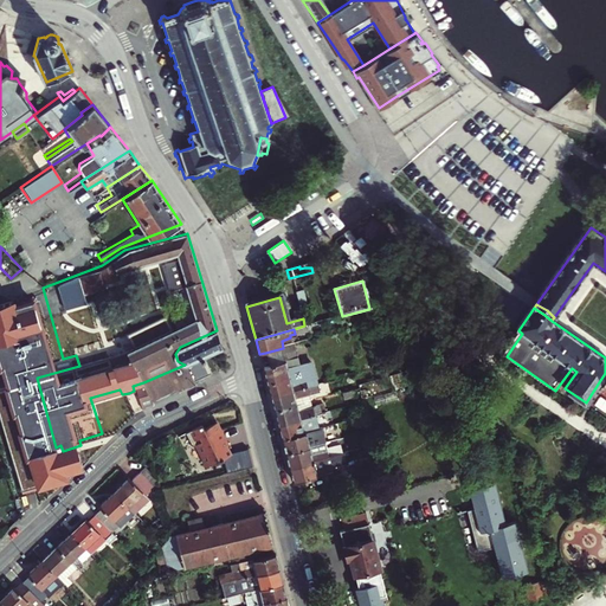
[(185,365),(204,356),(223,348),(217,330),(180,347),(175,354),(178,361),(185,365)]
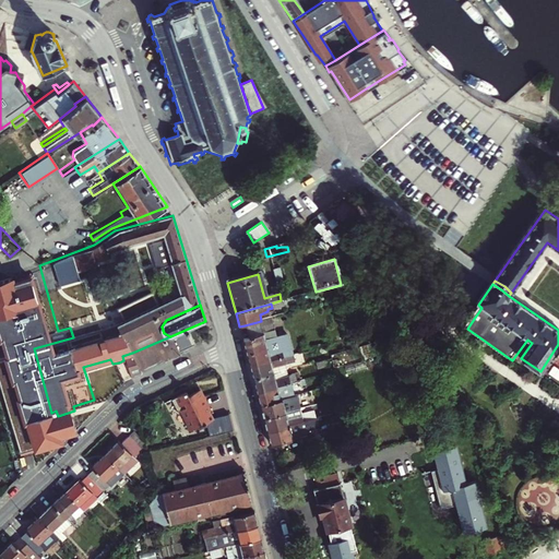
[(246,354),(270,347),(289,342),(287,335),(281,335),(268,339),(266,333),(269,332),(265,320),(261,321),(245,325),(248,336),(242,337),(246,354)]
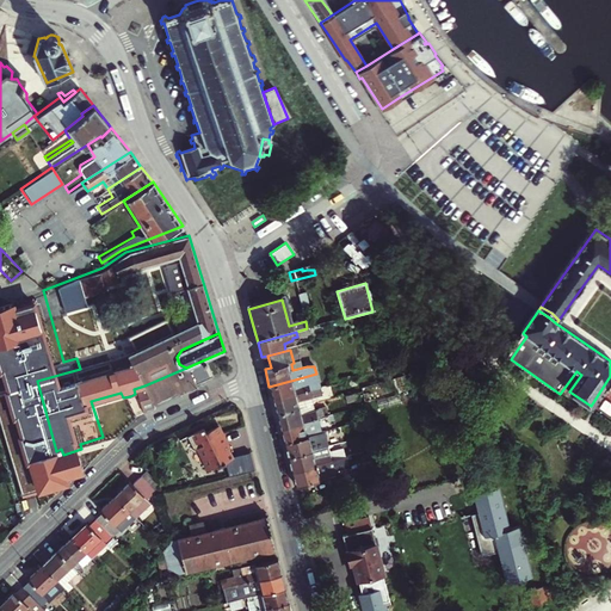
[(47,362),(43,351),(36,353),(38,364),(47,362)]
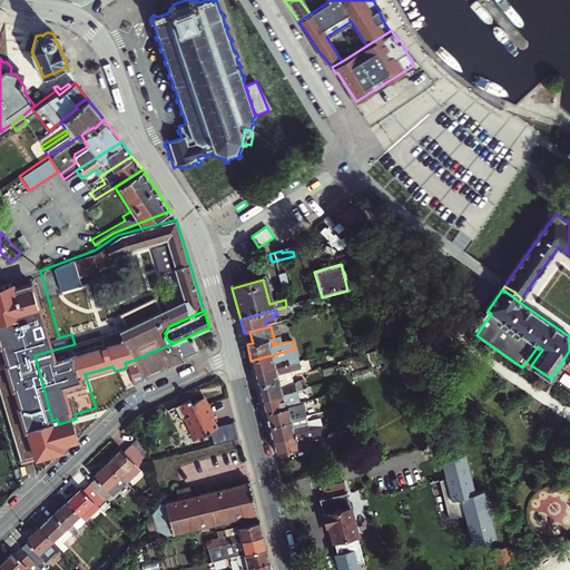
[(199,351),(192,335),(174,343),(135,360),(125,363),(135,384),(145,380),(144,376),(168,365),(169,369),(186,362),(184,359),(199,351)]
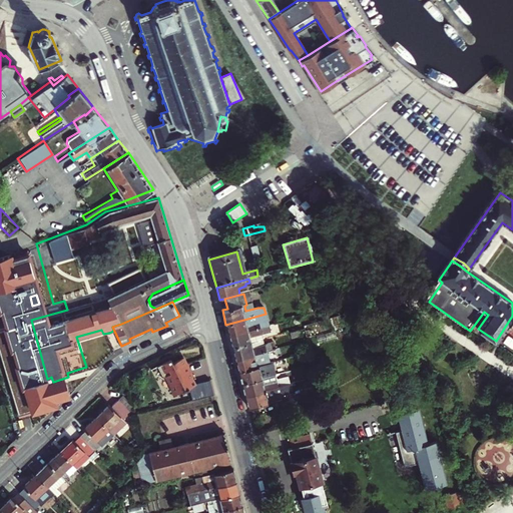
[(228,337),(270,326),(268,320),(261,322),(261,321),(248,324),(247,319),(225,325),(228,337)]
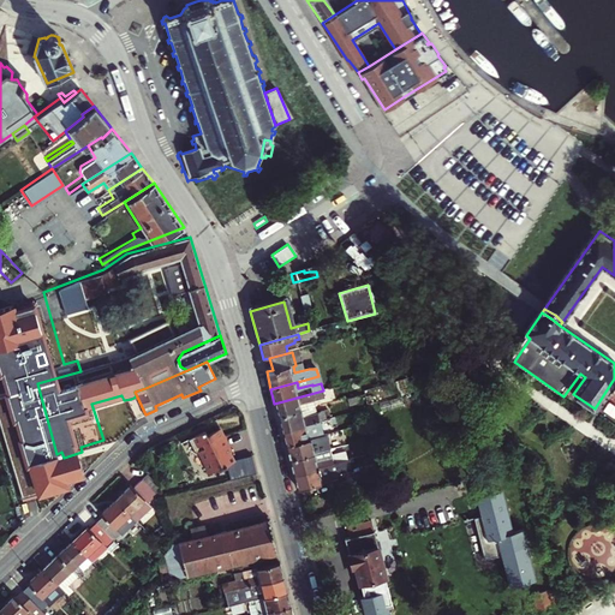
[(278,417),(305,410),(303,405),(316,401),(316,400),(324,398),(323,390),(274,404),(278,417)]
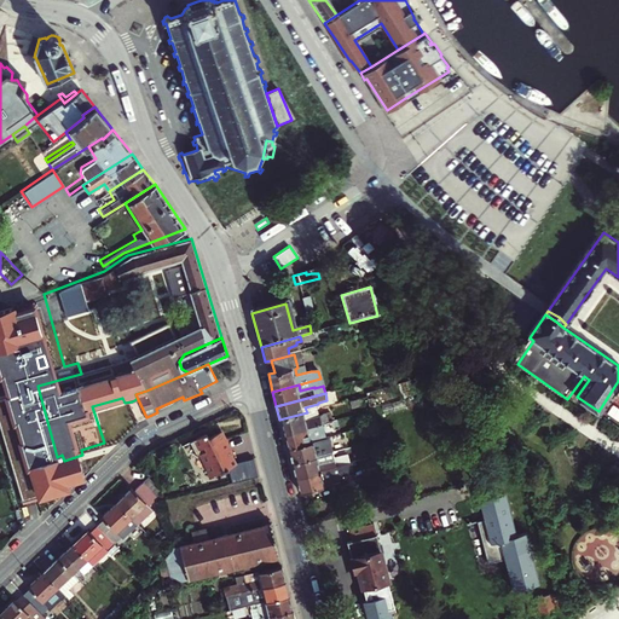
[(284,434),(323,423),(333,421),(331,414),(322,416),(320,415),(308,418),(307,412),(279,420),(284,434)]
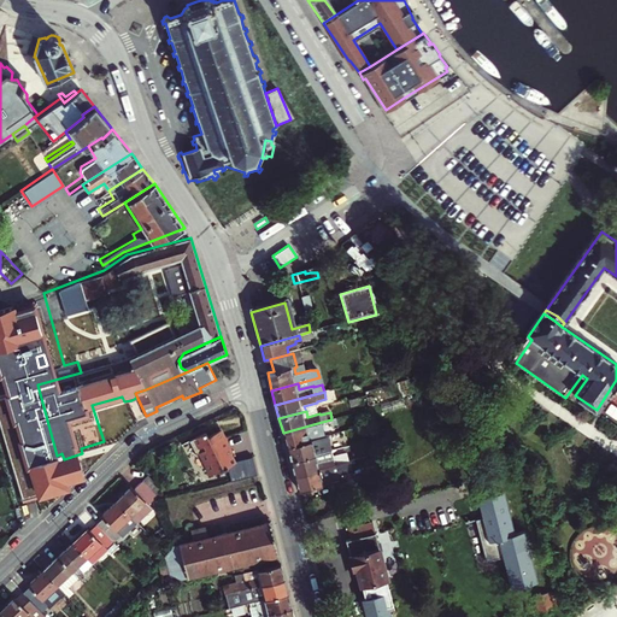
[(324,432),(322,422),(283,433),(287,447),(313,440),(312,434),(324,432)]
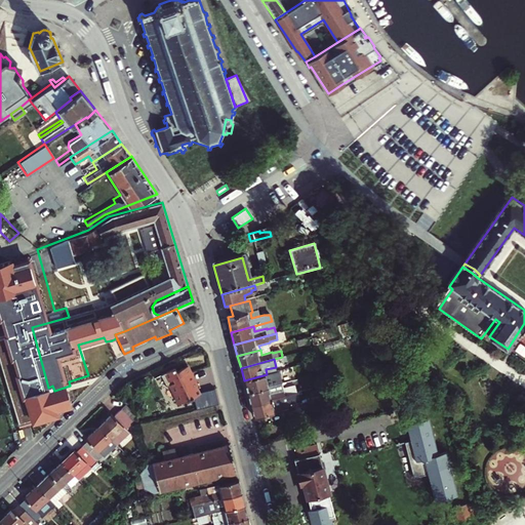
[(218,404),(214,389),(201,392),(198,386),(199,385),(189,365),(176,372),(174,369),(155,378),(163,397),(166,396),(169,403),(175,401),(177,405),(194,397),(197,409),(218,404)]
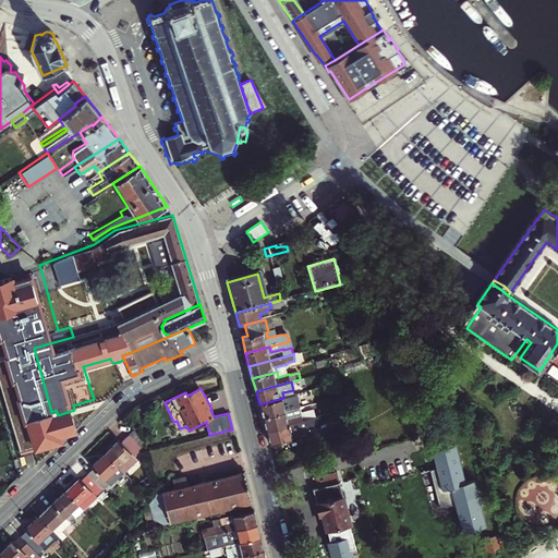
[(294,395),(283,398),(259,404),(263,417),(287,411),(286,405),(296,402),(294,395)]
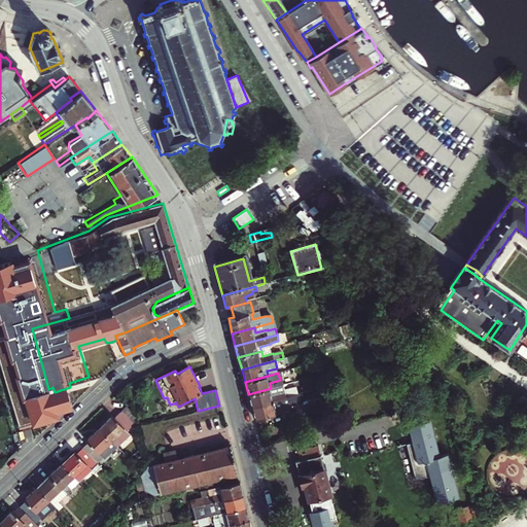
[(251,408),(285,398),(283,391),(272,394),(271,388),(248,394),(251,408)]
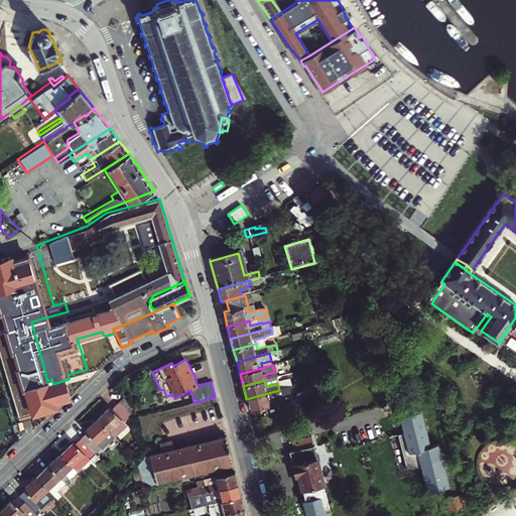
[(323,396),(320,388),(306,392),(309,400),(323,396)]
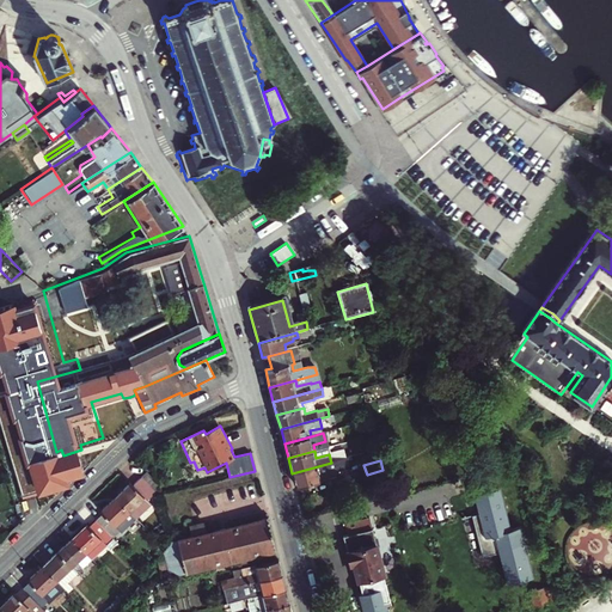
[(334,477),(331,463),(292,473),(295,487),(334,477)]
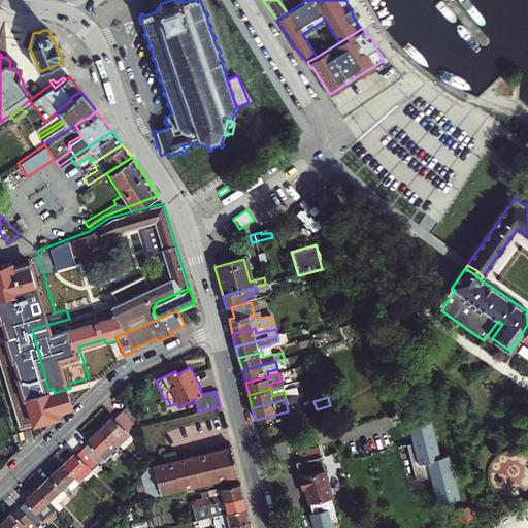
[(111,416),(100,427),(120,448),(132,436),(128,431),(139,421),(126,406),(114,418),(111,416)]
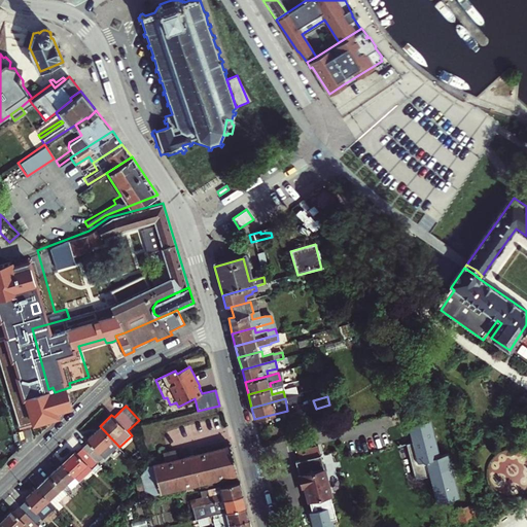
[(441,457),(430,422),(408,429),(413,446),(408,447),(419,483),(432,478),(441,502),(462,496),(449,455),(441,457)]
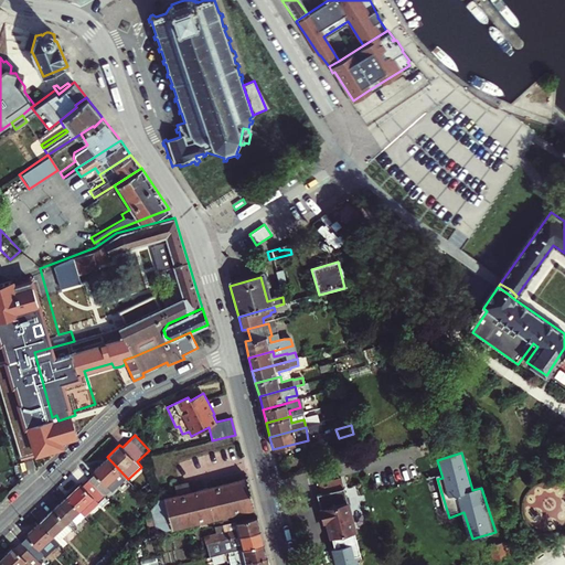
[(96,471),(89,478),(107,496),(114,490),(116,491),(128,479),(107,457),(94,469),(96,471)]
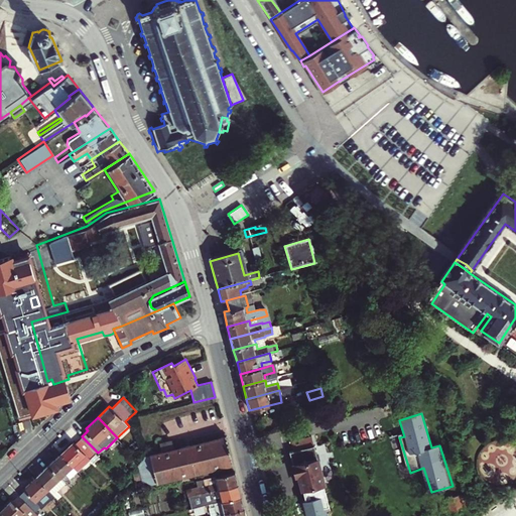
[(74,439),(61,450),(76,465),(81,471),(93,459),(96,462),(101,457),(98,453),(82,436),(77,441),(74,439)]
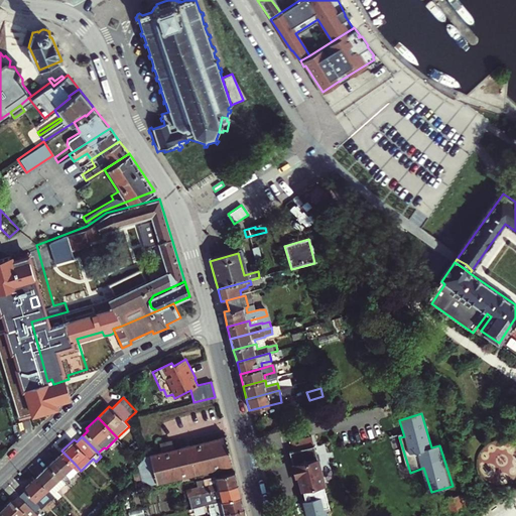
[(161,453),(154,455),(143,458),(136,467),(137,472),(132,473),(133,479),(139,478),(139,481),(150,485),(209,470),(211,476),(233,471),(224,436),(172,449),(170,441),(159,444),(161,453)]
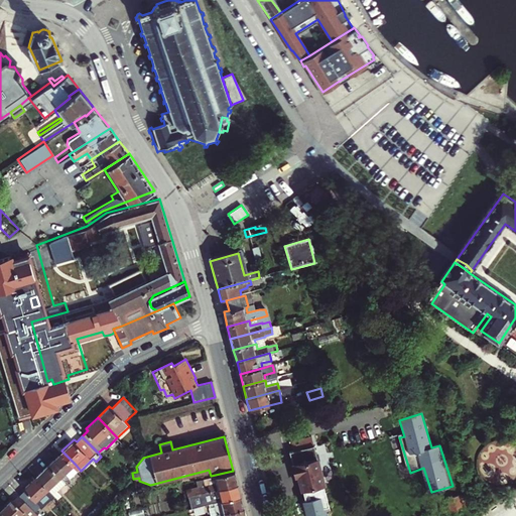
[(330,510),(311,437),(292,442),(294,452),(289,453),(295,477),(298,476),(306,510),(303,511),(304,515),(326,515),(327,515),(326,511),(330,510)]
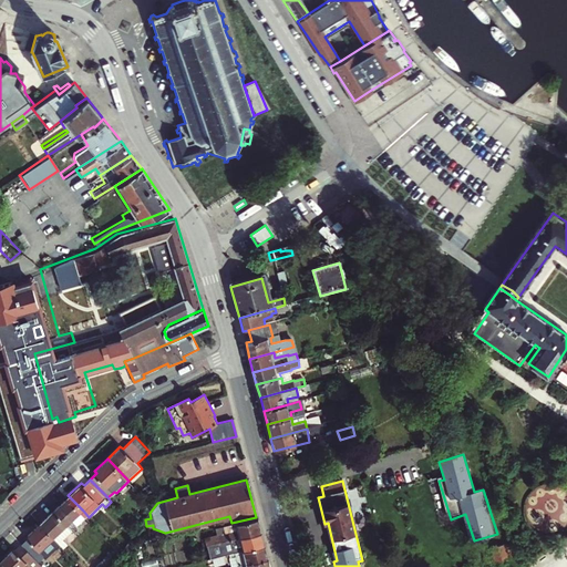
[(68,495),(54,508),(69,524),(83,511),(68,495)]
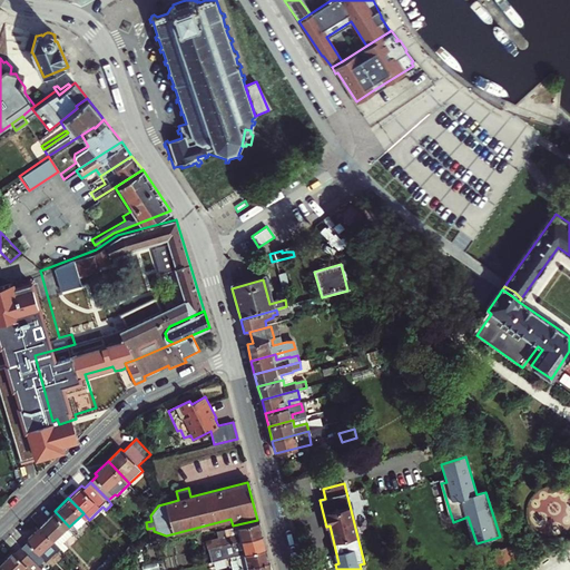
[(69,527),(55,511),(40,524),(55,540),(69,527)]
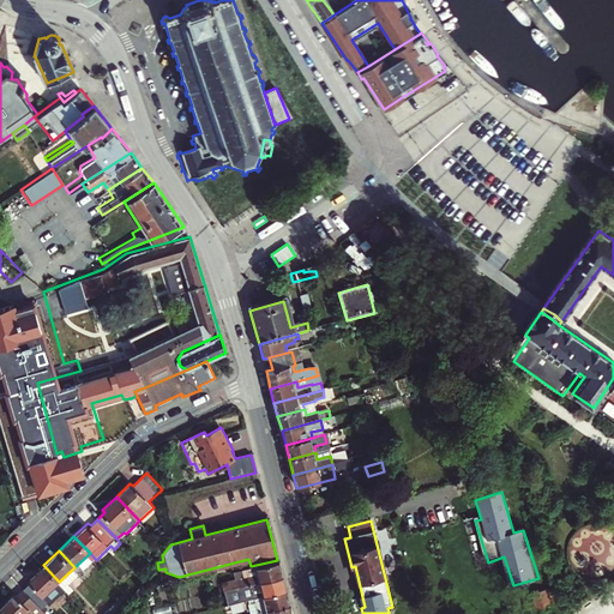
[(90,553),(74,567),(80,575),(96,560),(90,553)]
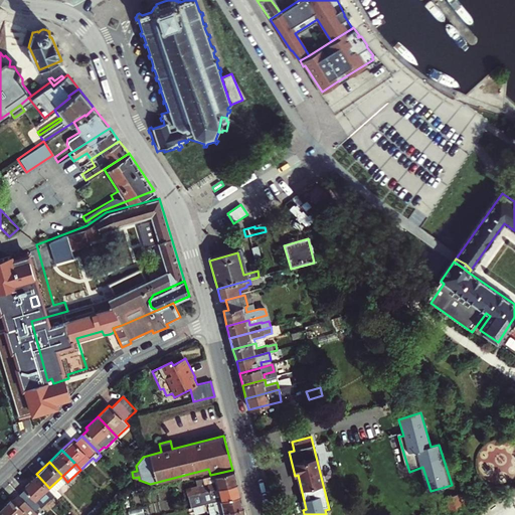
[(185,489),(187,494),(235,483),(232,470),(210,475),(195,479),(196,486),(185,489)]
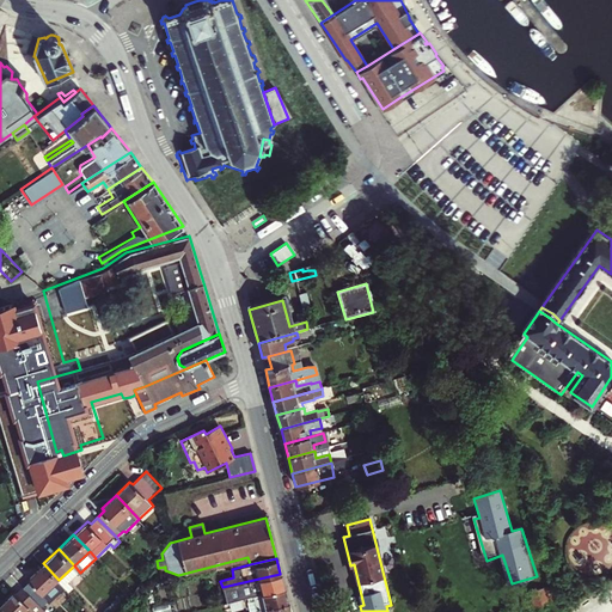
[(24,587),(37,601),(59,580),(43,563),(29,577),(31,580),(24,587)]
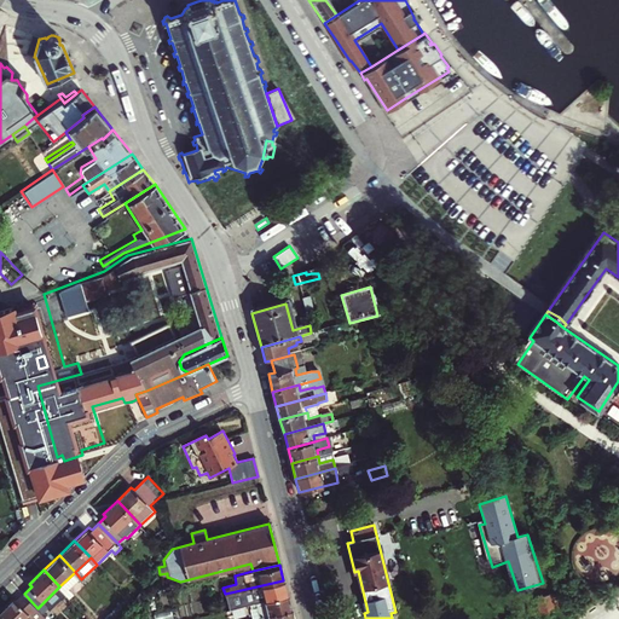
[(75,572),(59,586),(65,594),(81,579),(75,572)]
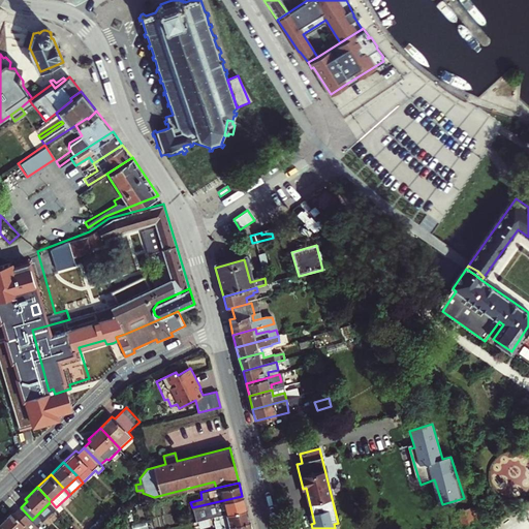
[(192,507),(195,520),(245,508),(242,496),(192,507)]
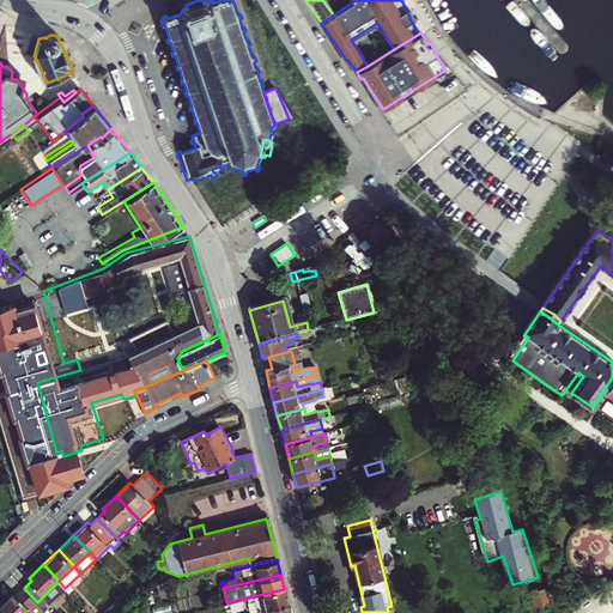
[(43,608),(65,588),(59,581),(37,602),(43,608)]
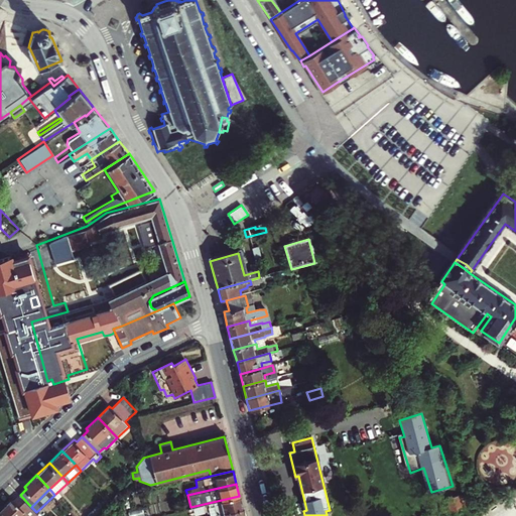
[(12,499),(0,509),(0,510),(5,515),(34,515),(37,513),(36,512),(31,507),(20,495),(14,500),(12,499)]
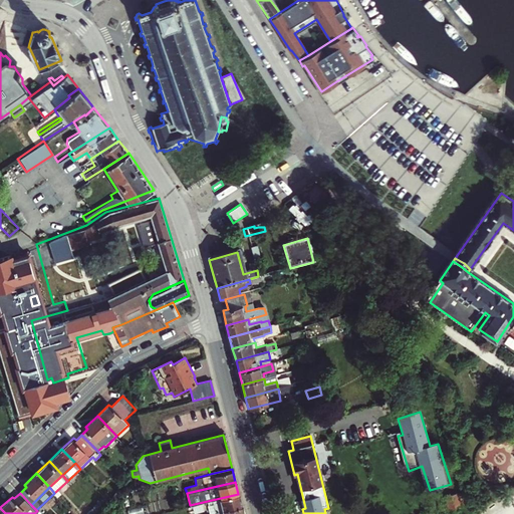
[(238,494),(190,505),(189,505),(190,512),(209,508),(210,513),(215,512),(242,506),(238,494)]
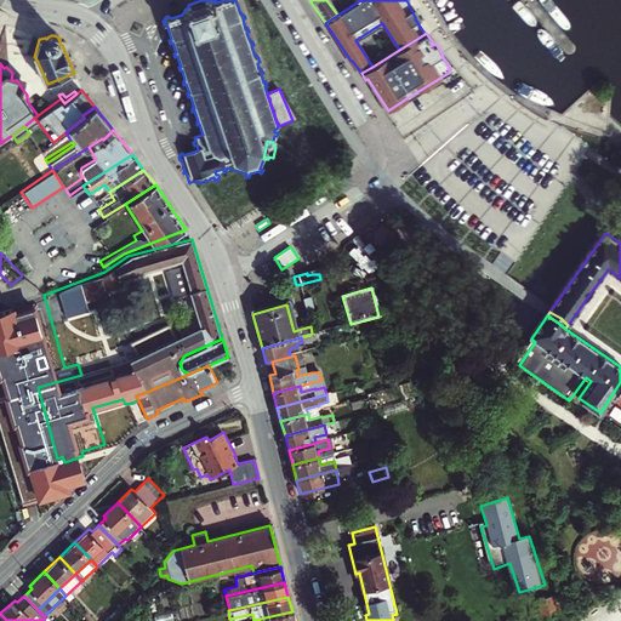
[(562,597),(540,602),(543,619),(567,613),(562,597)]
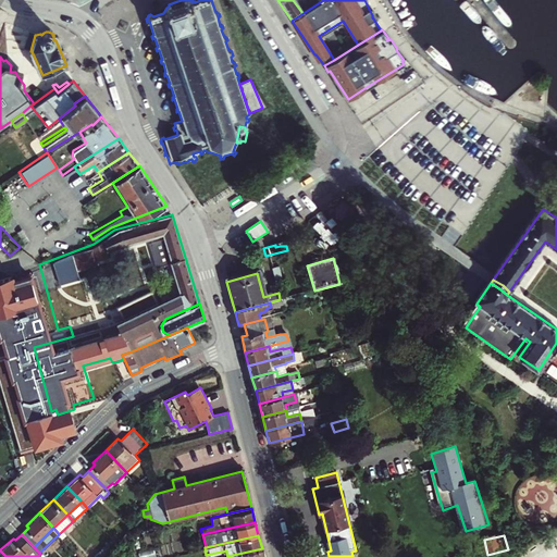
[(106,556),(116,547),(109,541),(91,556),(106,556)]
